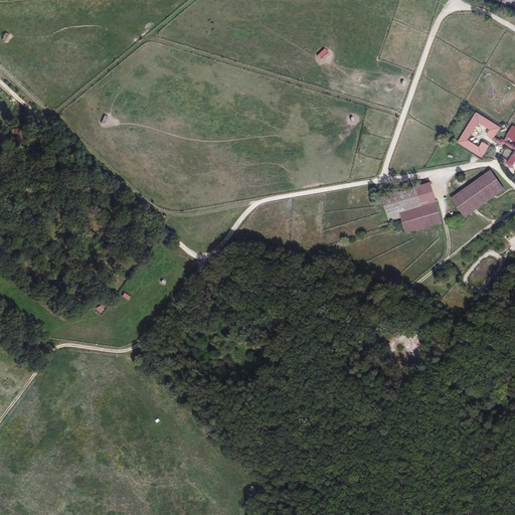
[(487,135),(493,139),(501,126),(484,115),(477,111),(461,135),(457,141),(464,146),(482,157),(490,145),(483,141),(479,146),(468,139),(480,122),(491,129),(487,135)]
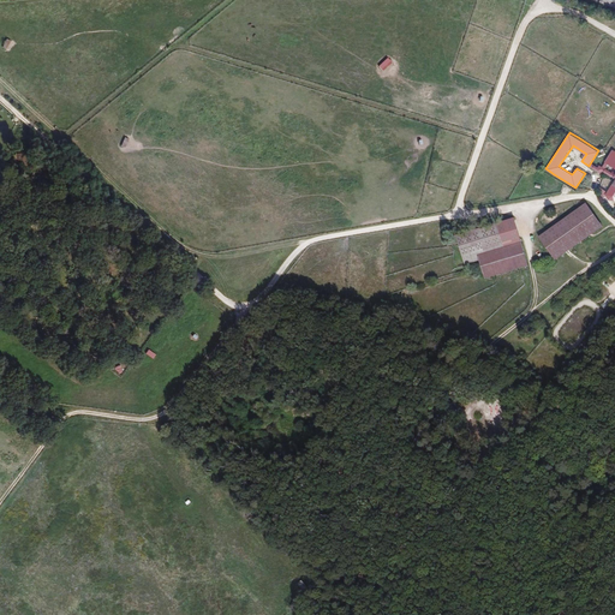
[(603,227),(586,203),(539,233),(556,260),(567,252),(603,227)]
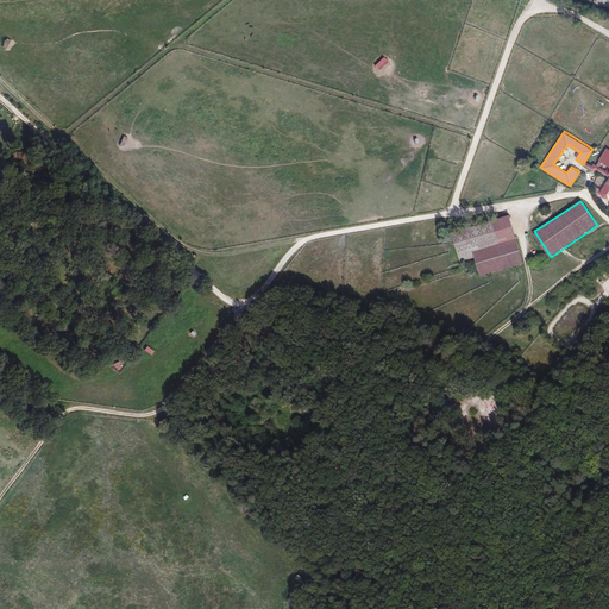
[(460,262),(475,257),(473,251),(516,239),(509,214),(452,231),(460,262)]
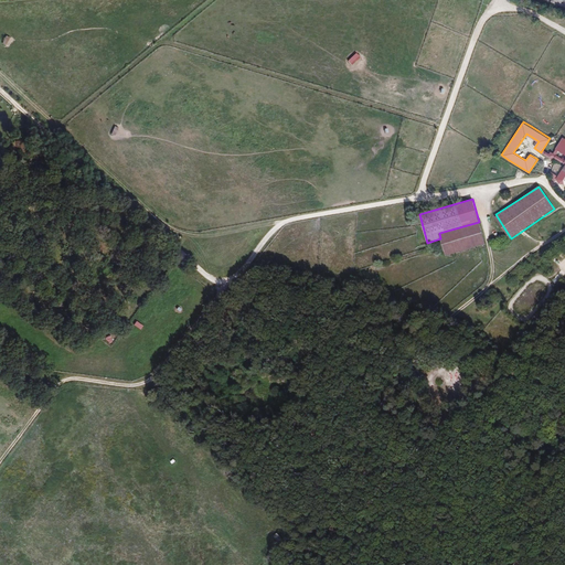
[(486,244),(479,222),(439,233),(440,238),(445,255),(486,244)]
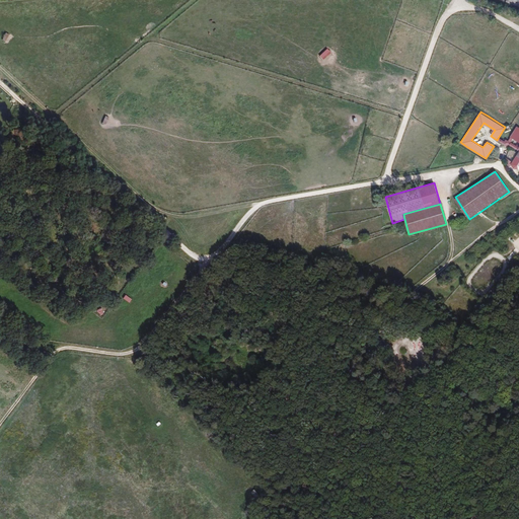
[(396,282),(401,276),(395,272),(390,278),(396,282)]
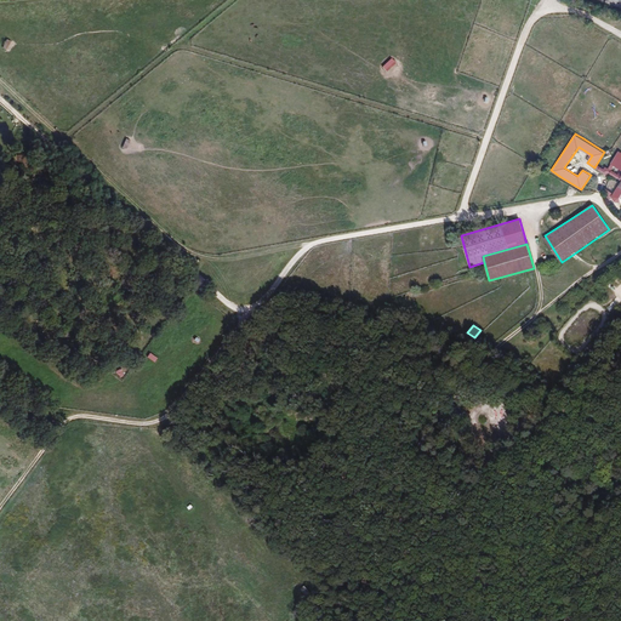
[(305,586),(301,588),(307,596),(311,592),(305,586)]
